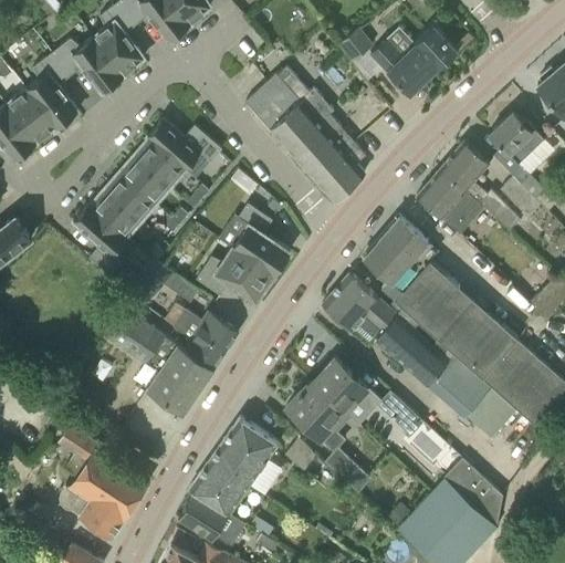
[(33,0),(42,9),(52,0),(33,0)]
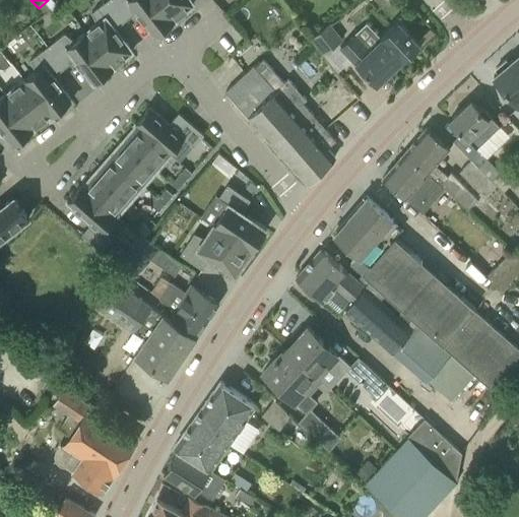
[(112,0),(110,2),(126,23),(137,15),(156,39),(177,23),(176,21),(158,0),(112,0)]
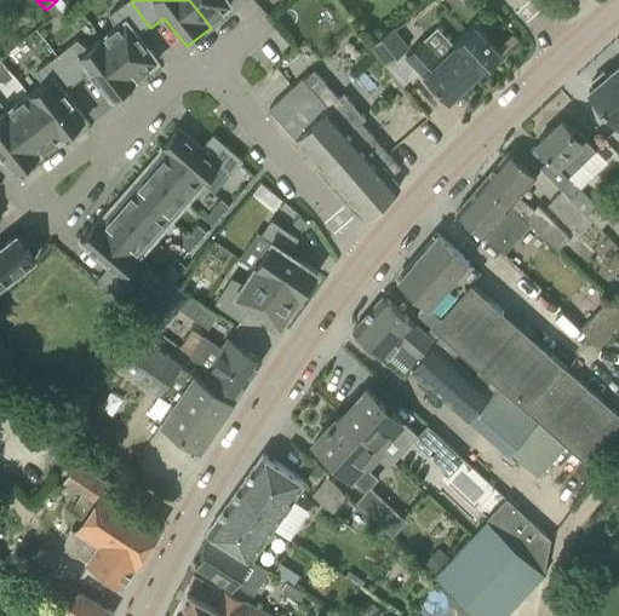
[(189,0),(210,26),(231,9),(225,0),(189,0)]
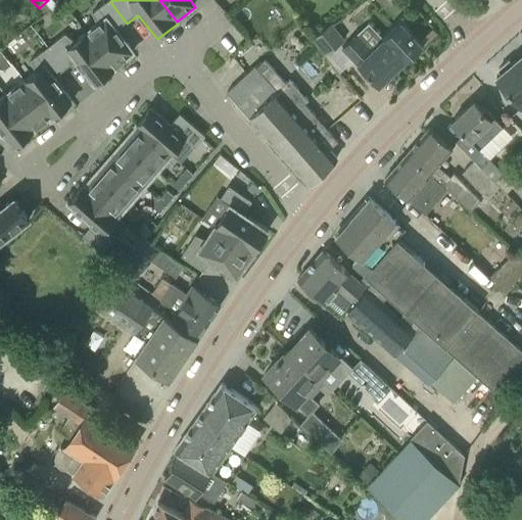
[(88,35),(114,69),(134,55),(116,32),(127,24),(110,2),(93,15),(98,27),(88,35)]
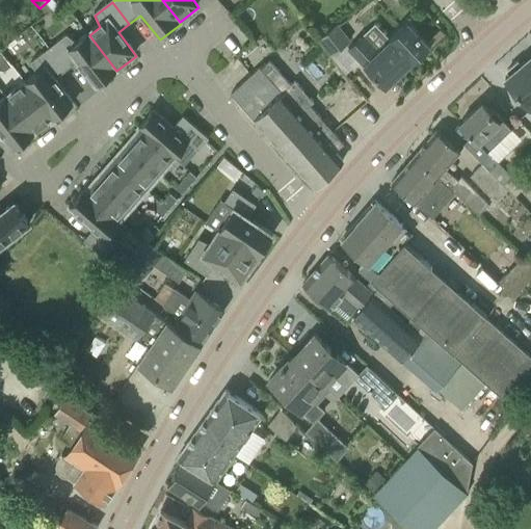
[(334,57),(352,43),(339,25),(320,41),(334,57)]
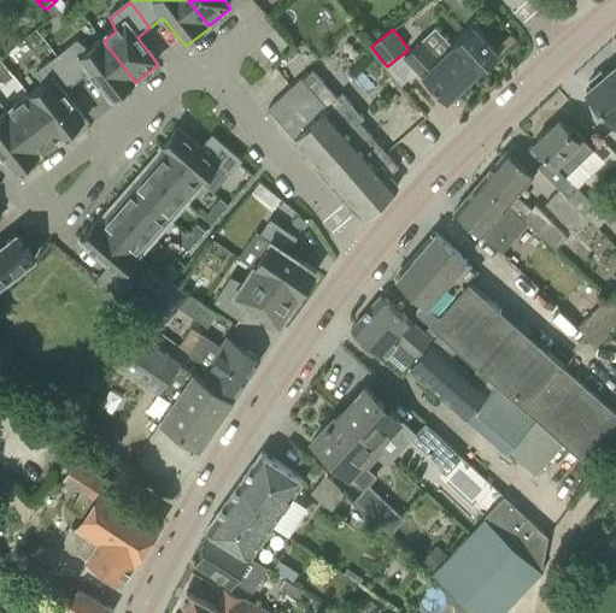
[(453,49),(439,63),(421,43),(405,59),(447,105),(477,76),(479,77),(500,57),(473,29),(452,48),(453,49)]
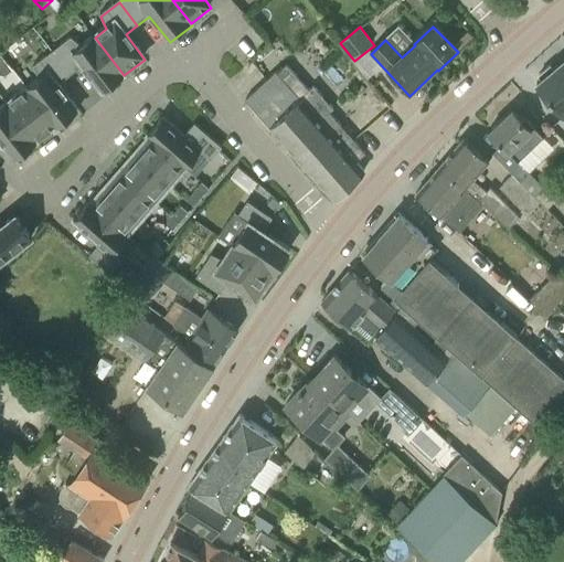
[(52,54),(71,77),(83,67),(103,94),(125,76),(124,75),(95,38),(82,48),(72,39),(52,54)]
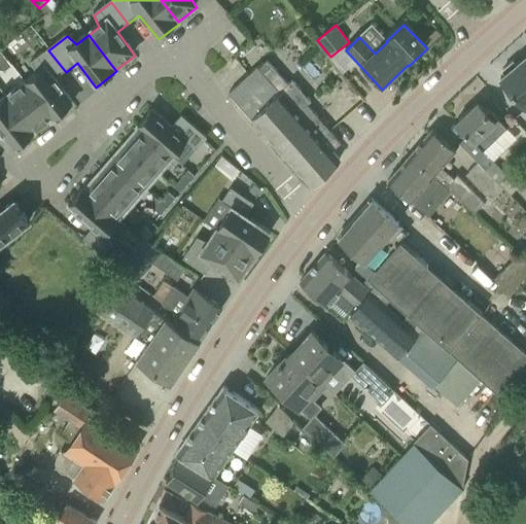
[(25,84),(51,119),(53,120),(73,105),(55,80),(66,72),(48,50),(31,64),(37,74),(25,84)]
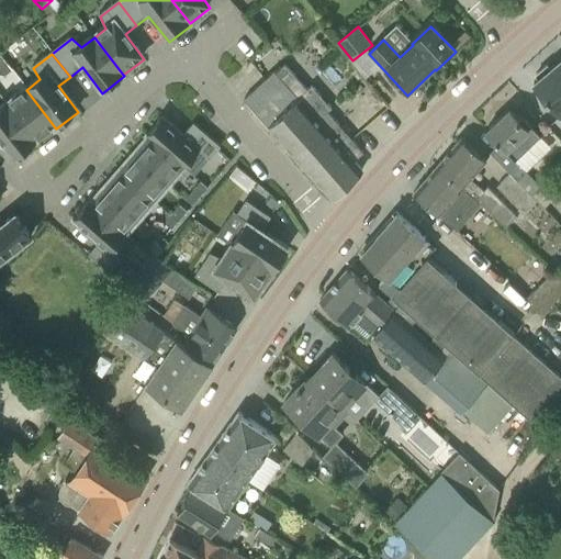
[(1,56),(0,56),(0,76),(6,77),(13,71),(1,56)]
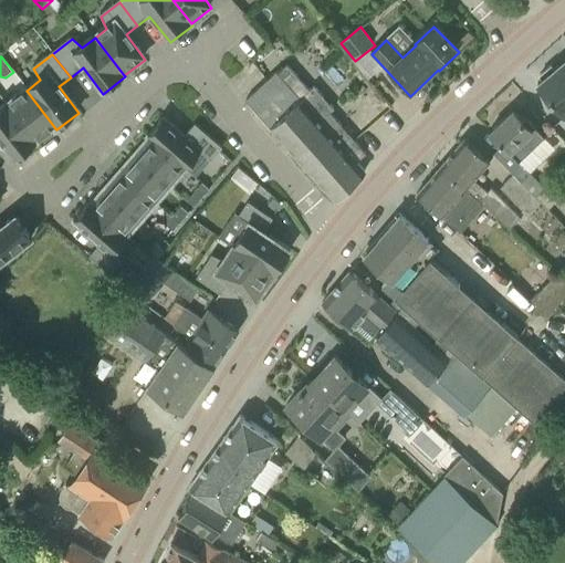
[(366,156),(352,139),(330,115),(333,112),(314,89),(310,93),(288,68),(278,75),(276,74),(247,102),(295,158),(320,187),(334,202),(366,174),(357,165),(366,156)]
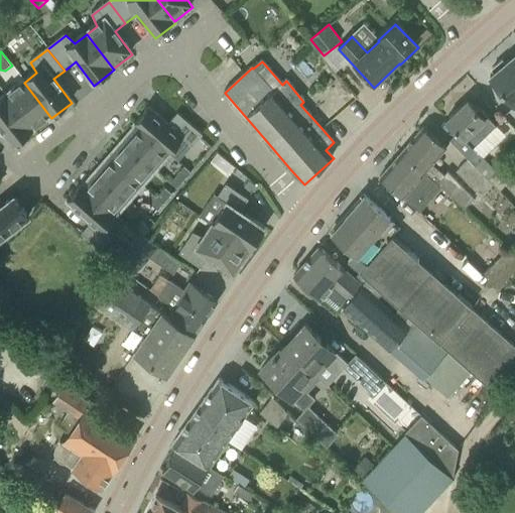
[(514,61),(512,65),(509,61),(505,66),(503,62),(492,72),(495,75),(491,78),(514,106),(514,61)]
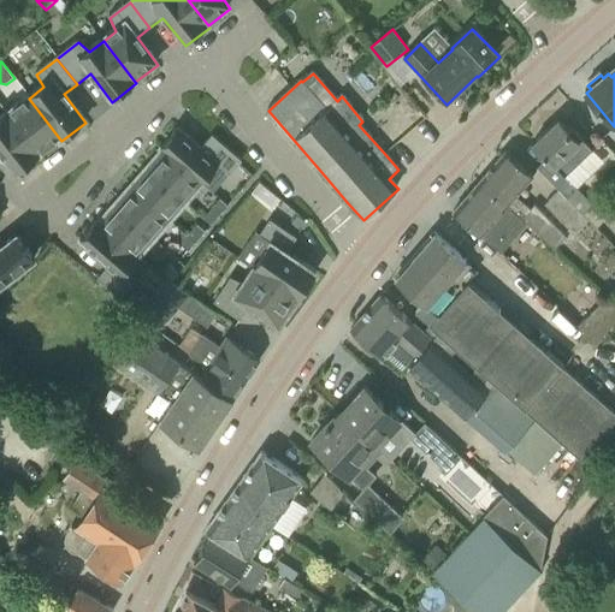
[(9,114),(40,155),(60,140),(29,99),(9,114)]
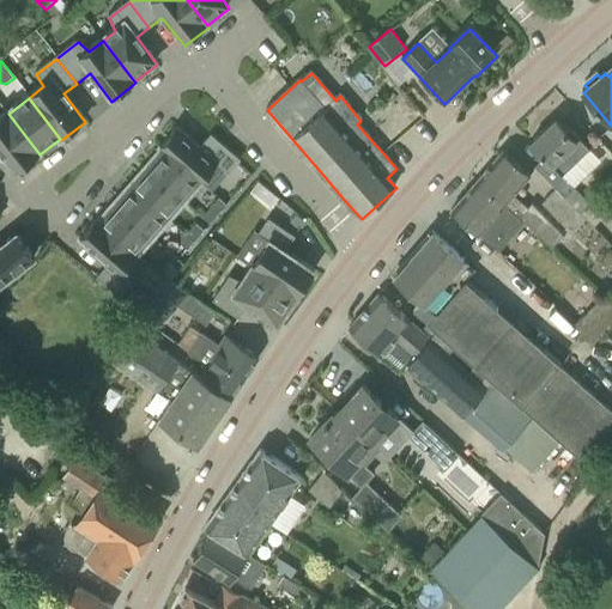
[(40,154),(8,114),(0,120),(0,153),(17,175),(41,157),(40,154)]
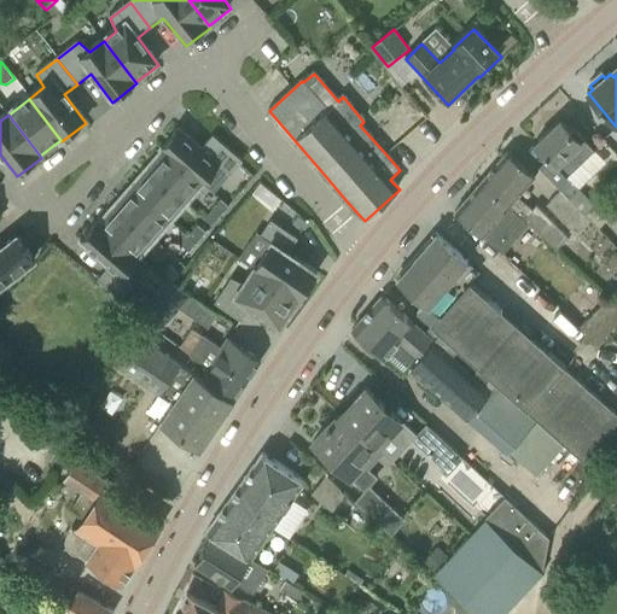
[(566,179),(595,152),(575,132),(572,135),(559,122),(535,146),(551,162),(540,171),(563,194),(586,218),(597,209),(566,179)]
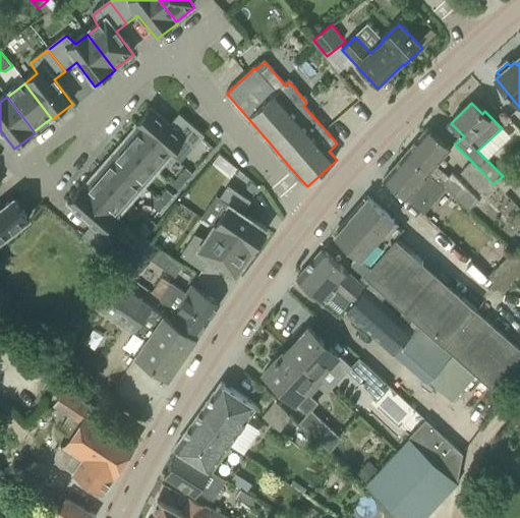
[(135,127),(137,129),(172,157),(185,141),(194,150),(205,137),(180,116),(170,127),(151,111),(135,127)]
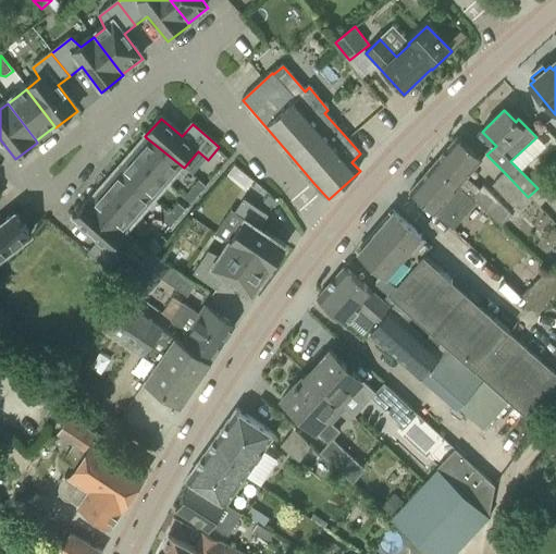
[(147,138),(133,154),(169,185),(184,168),(147,138)]
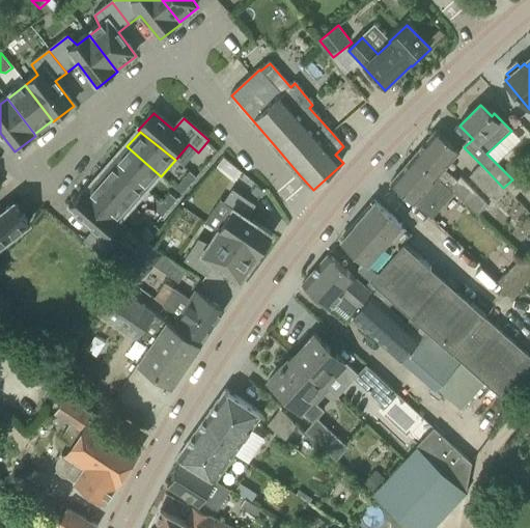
[(436,133),(414,159),(455,194),(478,217),(489,205),(462,178),(458,183),(445,171),(459,154),(436,133)]
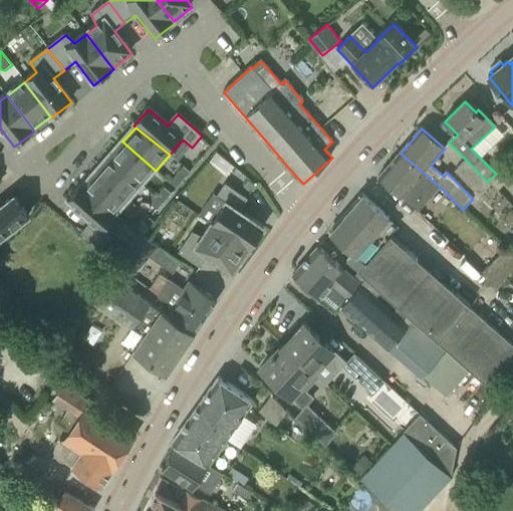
[(122,142),(109,158),(143,187),(156,171),(122,142)]
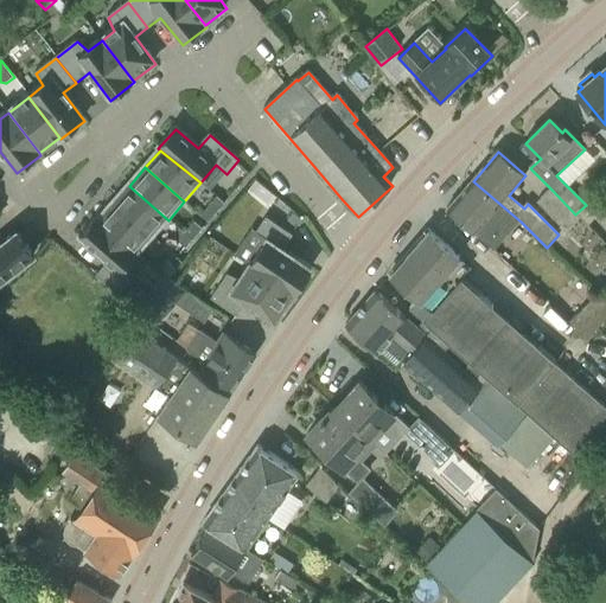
[(257,181),(248,193),(257,200),(267,190),(257,181)]
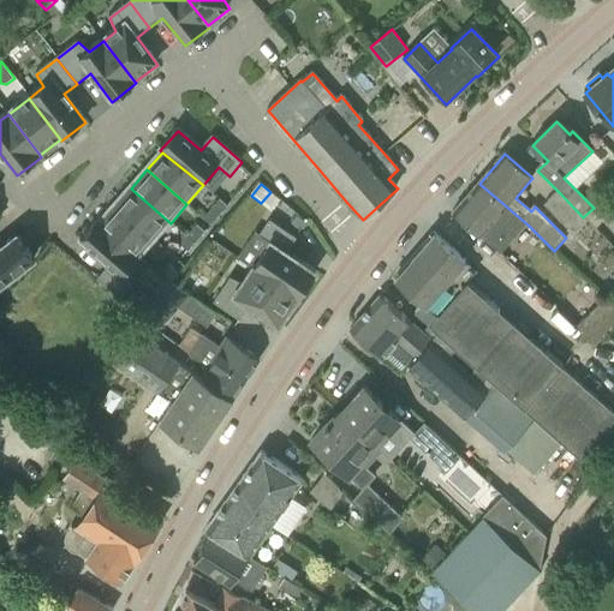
[(480,184),(453,214),(502,255),(528,225),(480,184)]
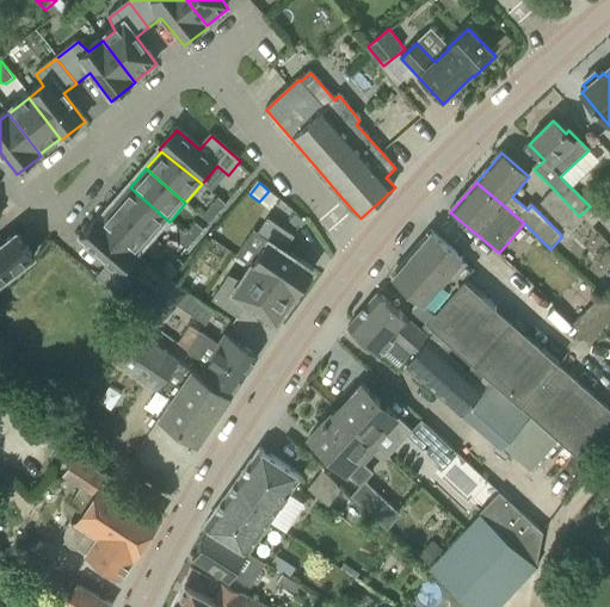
[(170,222),(130,187),(114,205),(153,240),(170,222)]
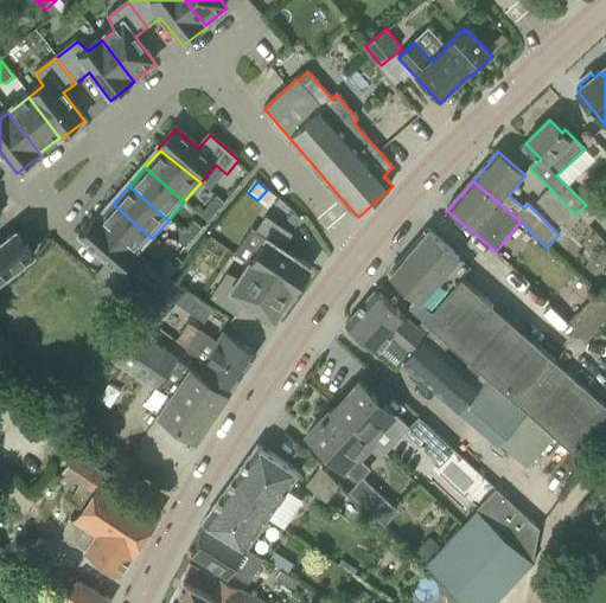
[(574,215),(550,190),(537,204),(561,228),(574,215)]
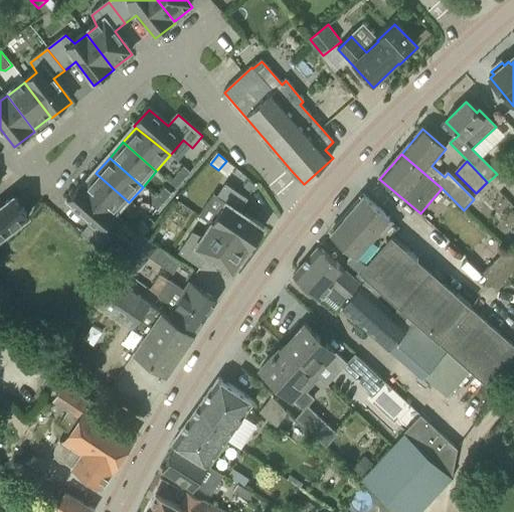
[(191,173),(184,168),(171,184),(177,189),(191,173)]
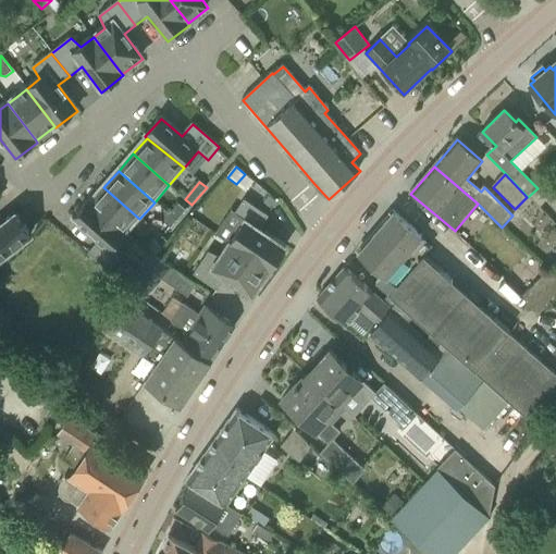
[(139,219),(103,187),(89,204),(125,235),(139,219)]
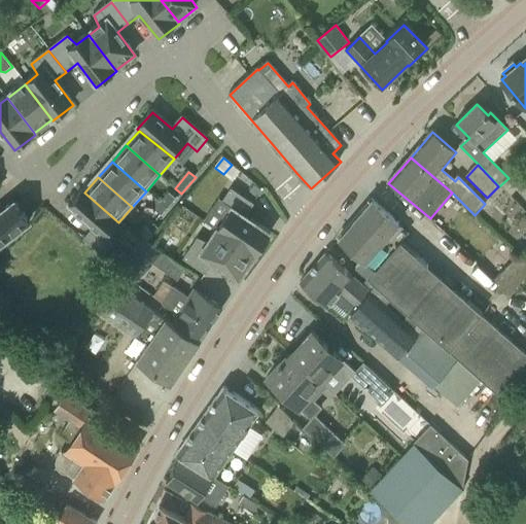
[(217,230),(255,255),(256,256),(271,235),(246,217),(254,205),(232,189),(222,202),(233,209),(217,230)]
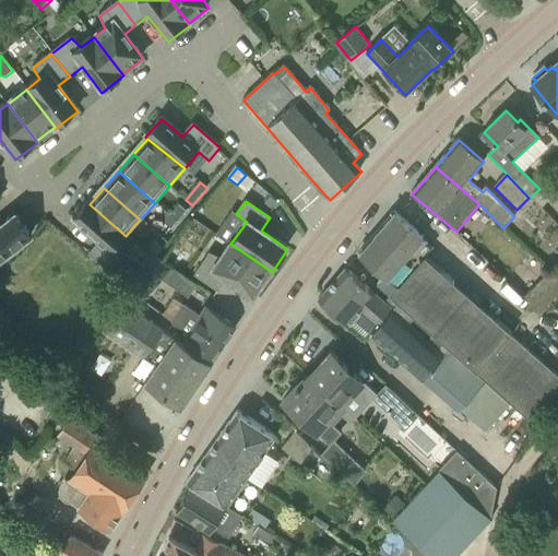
[(126,236),(90,204),(88,203),(72,221),(98,244),(88,255),(111,273),(121,261),(111,252),(126,236)]
